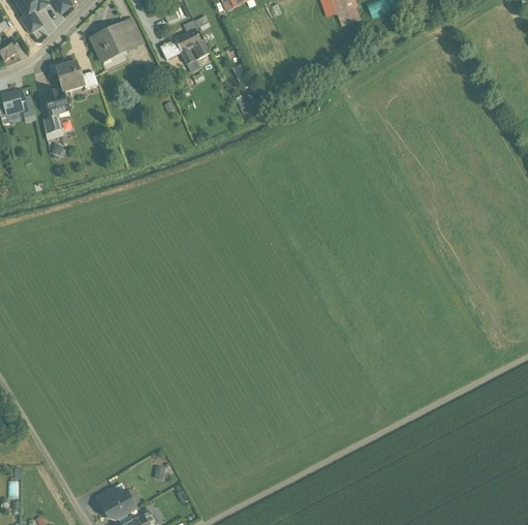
[(14,0),(25,14),(31,9),(36,6),(38,10),(49,4),(45,0),(14,0)]
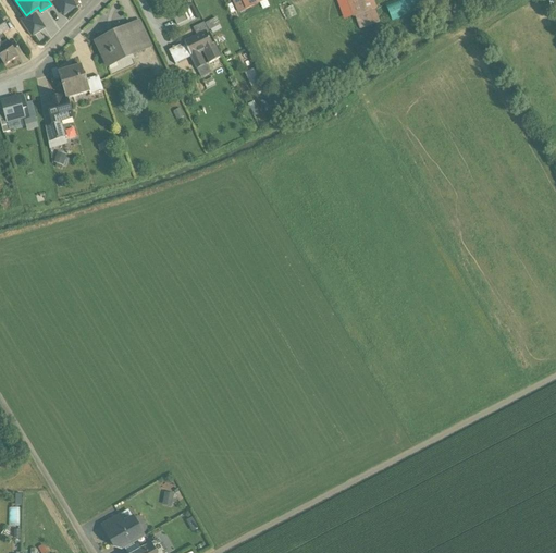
[(63,12),(75,3),(73,0),(56,0),(63,12)]
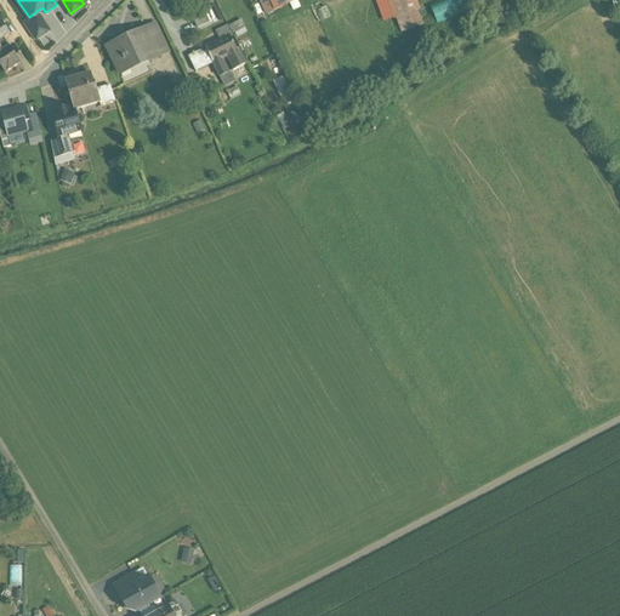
[(437,18),(470,5),(468,0),(428,0),(437,18)]
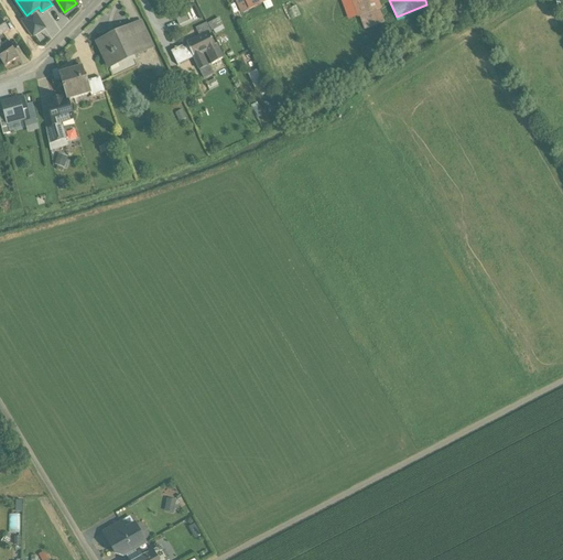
[(173,11),(179,22),(188,17),(183,6),(173,11)]
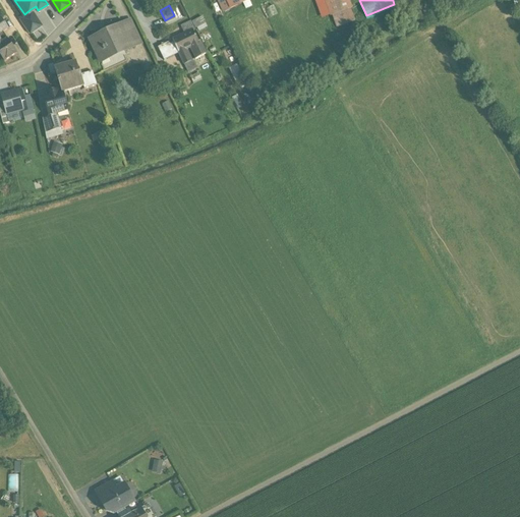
[(19,17),(29,32),(40,23),(31,9),(24,14),(19,17)]
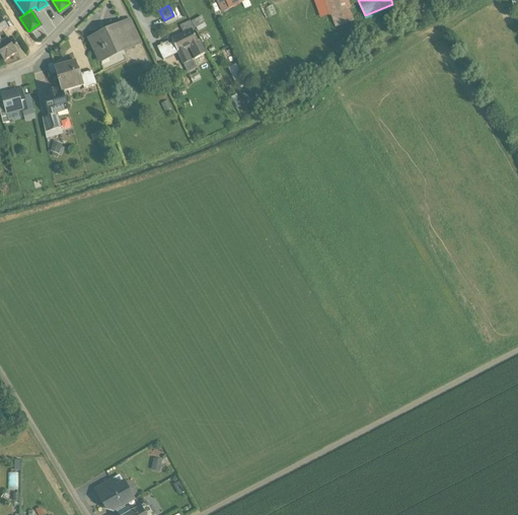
[(7,37),(2,40),(0,37),(0,30),(2,29),(7,25),(0,15),(0,54),(3,59),(16,50),(7,37)]
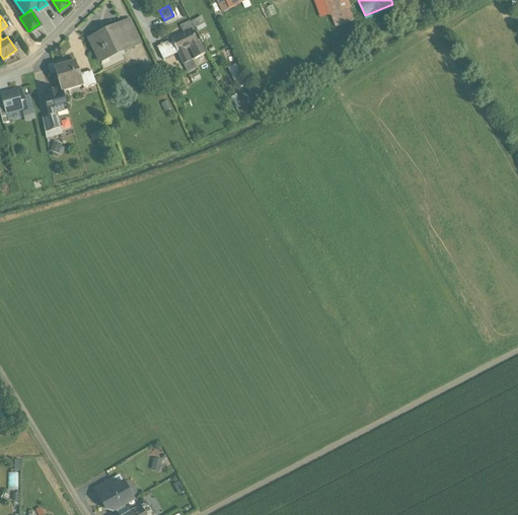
[(128,17),(121,21),(131,45),(139,41),(128,17)]
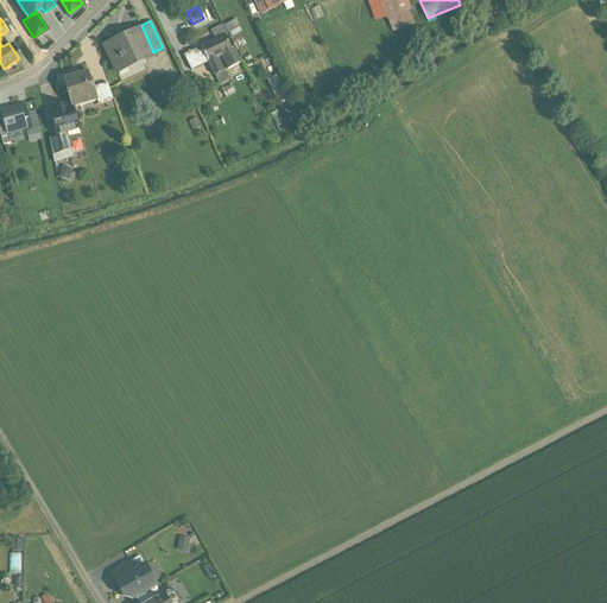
[(141,25),(103,43),(117,69),(153,52),(141,25)]
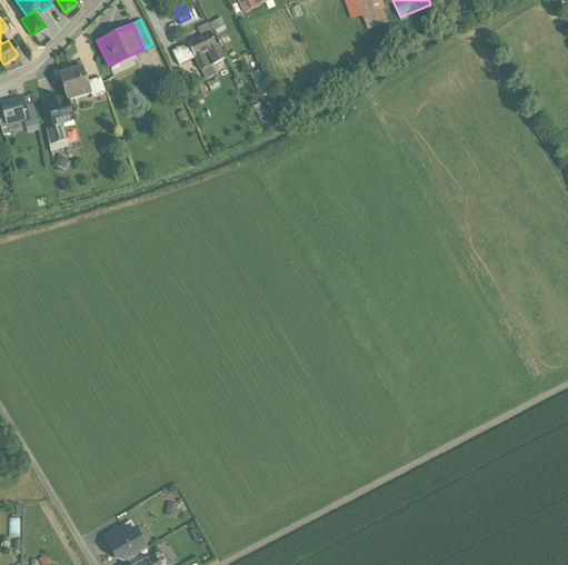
[(210,31),(187,41),(195,55),(207,48),(216,43),(210,31)]
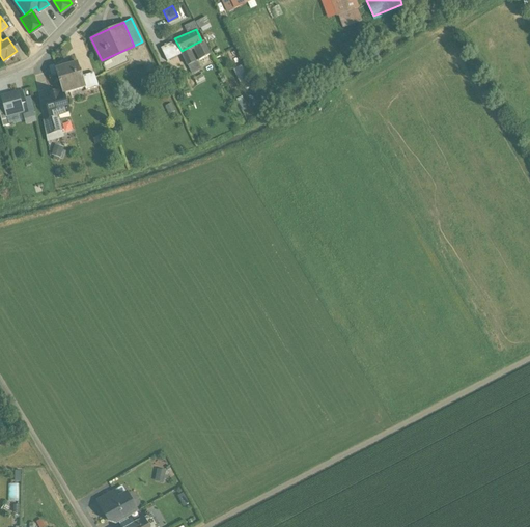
[(182,51),(174,38),(169,42),(164,43),(164,44),(161,46),(167,58),(167,57),(182,51)]
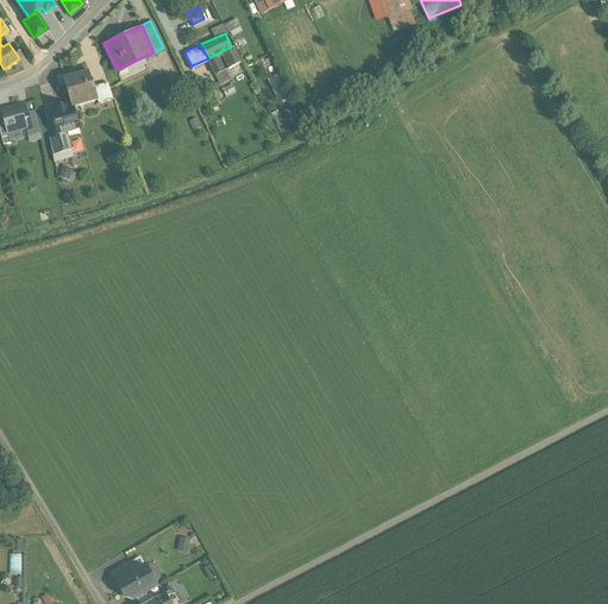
[(233,46),(221,51),(229,64),(240,58),(233,46)]
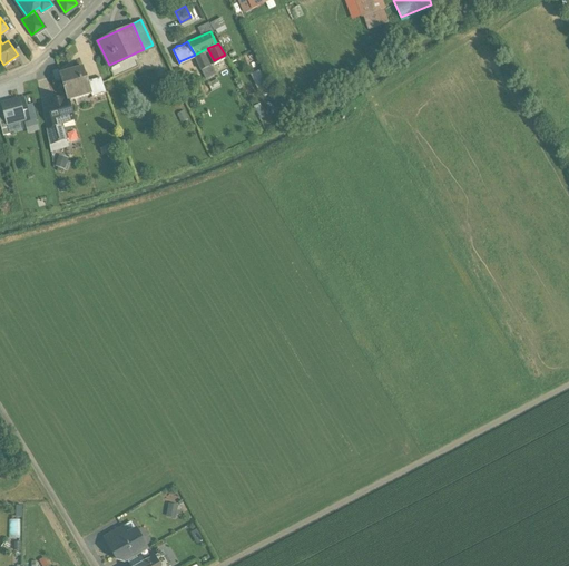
[(195,55),(200,68),(211,64),(204,50),(195,55)]
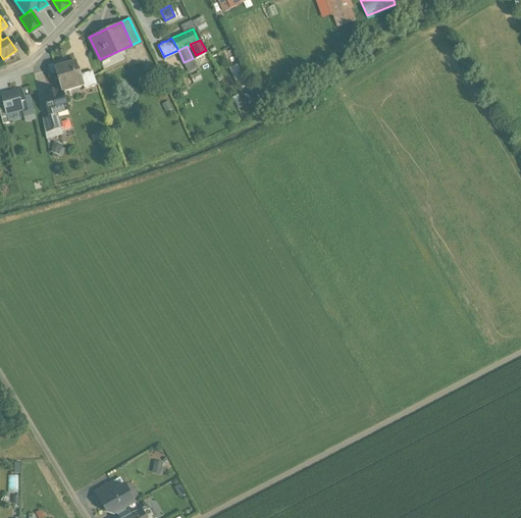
[(188,69),(196,65),(193,58),(184,62),(188,69)]
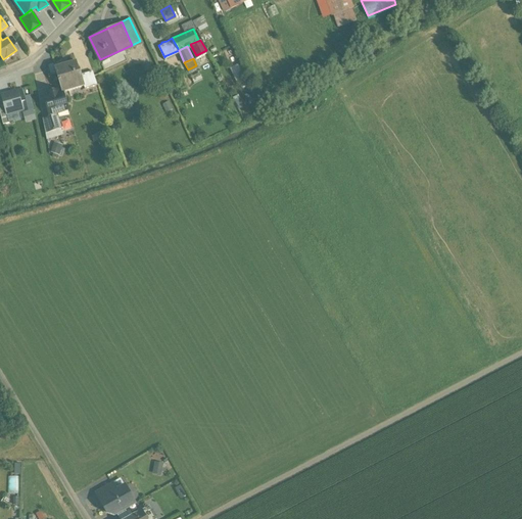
[(76,59),(64,63),(64,64),(55,66),(61,87),(61,90),(62,90),(84,84),(81,73),(79,67),(76,59)]
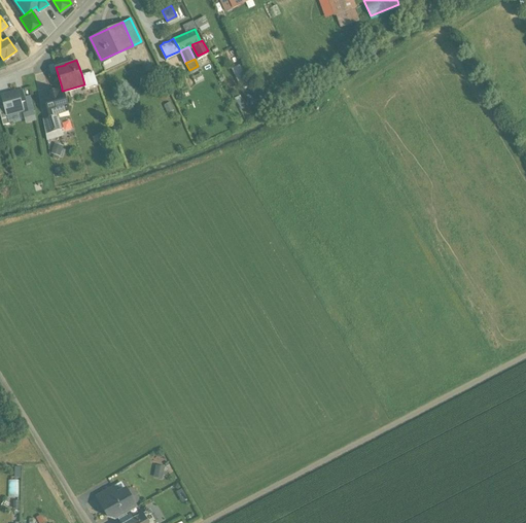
[(93,69),(81,73),(84,84),(84,86),(98,83),(93,69)]
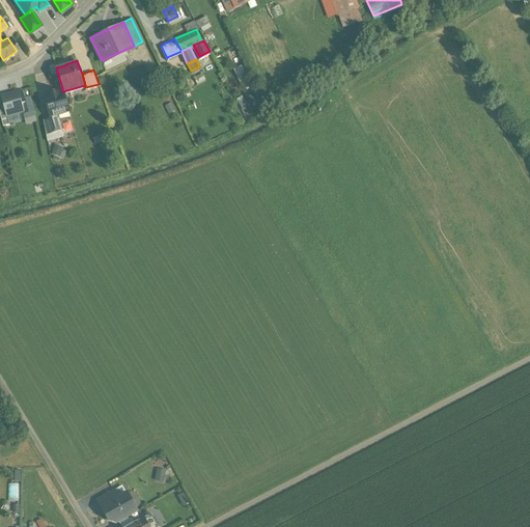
[(62,88),(45,93),(47,102),(46,103),(48,111),(49,116),(51,115),(53,125),(51,125),(53,130),(62,128),(60,120),(71,117),(63,91),(62,91),(62,88)]
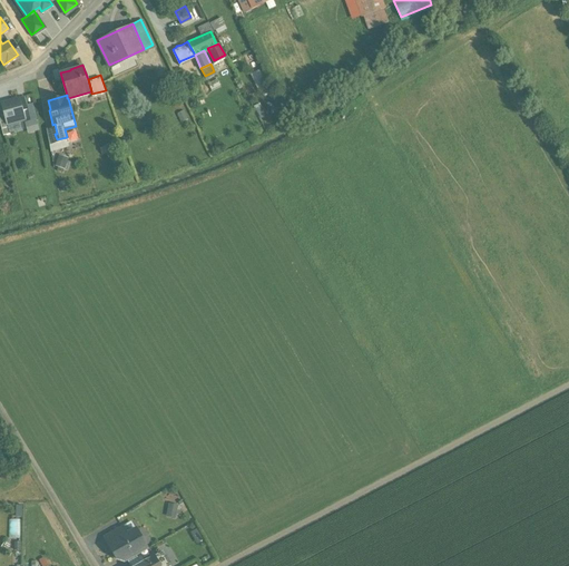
[(1,101),(3,111),(7,122),(25,117),(19,97),(1,101)]
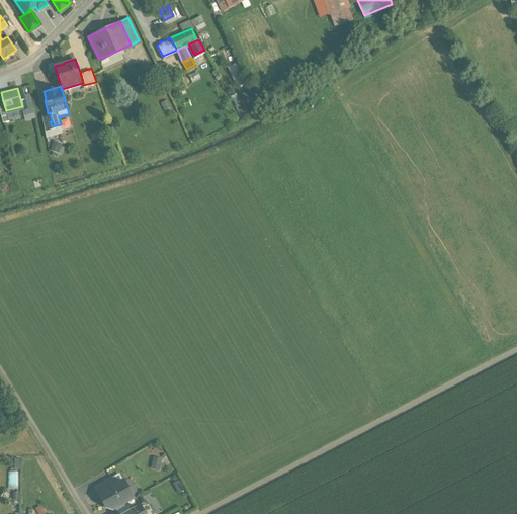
[(8,118),(3,101),(0,102),(0,112),(2,120),(8,118)]
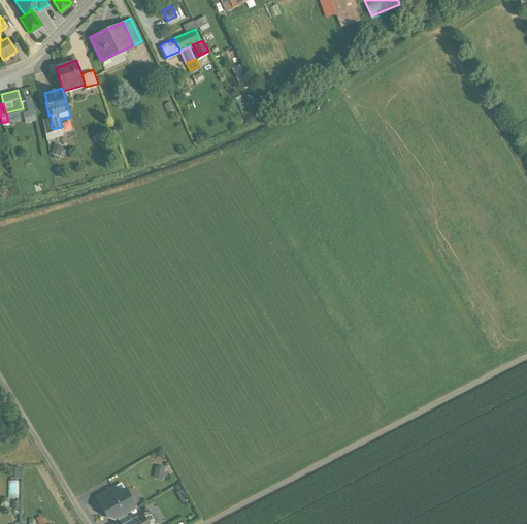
[(22,110),(25,121),(36,118),(33,107),(22,110)]
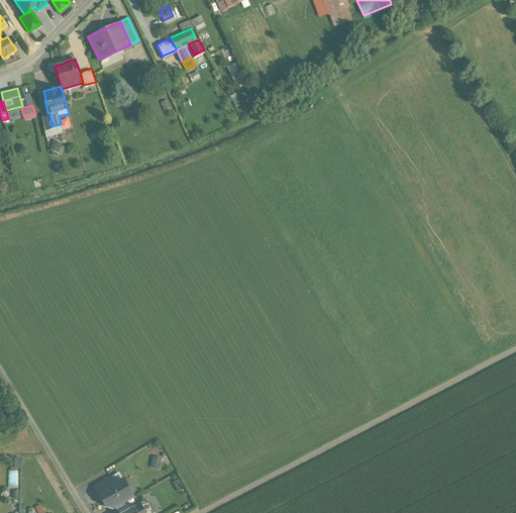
[(47,113),(41,114),(44,128),(52,126),(49,121),(52,121),(49,112),(47,113)]
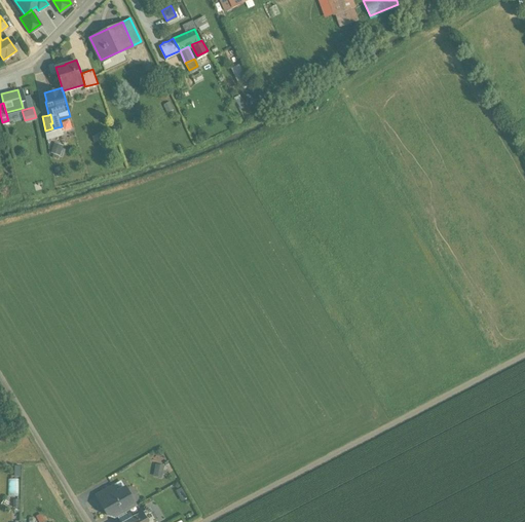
[(59,152),(63,142),(53,139),(50,150),(59,152)]
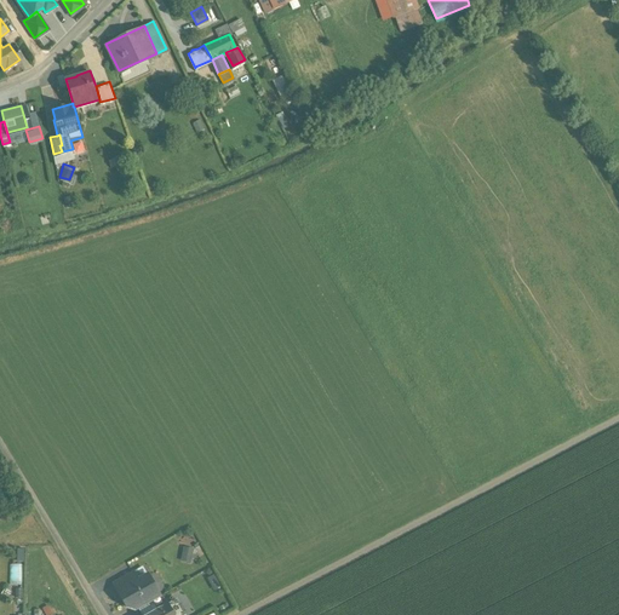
[(133,570),(114,581),(119,590),(138,578),(133,570)]
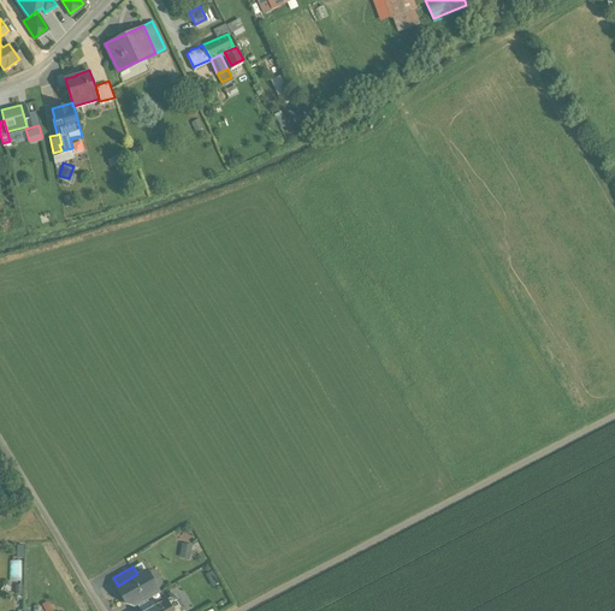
[(142,571),(137,575),(137,574),(118,586),(118,587),(122,585),(125,591),(123,595),(126,601),(134,603),(151,593),(158,589),(151,579),(148,581),(142,571)]
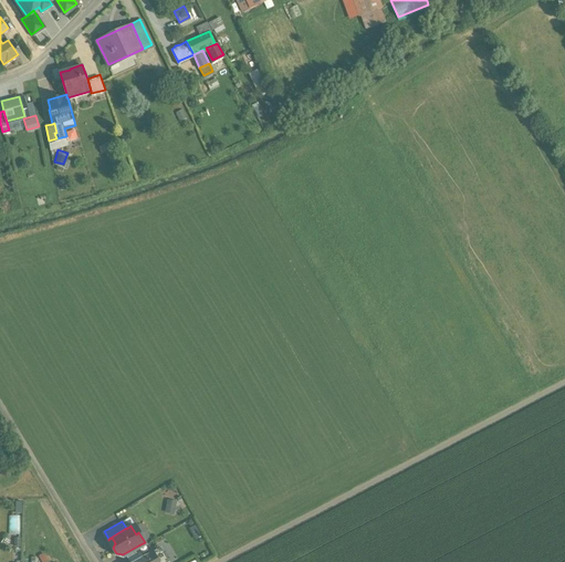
[(138,545),(125,553),(129,561),(158,561),(152,550),(144,555),(138,545)]
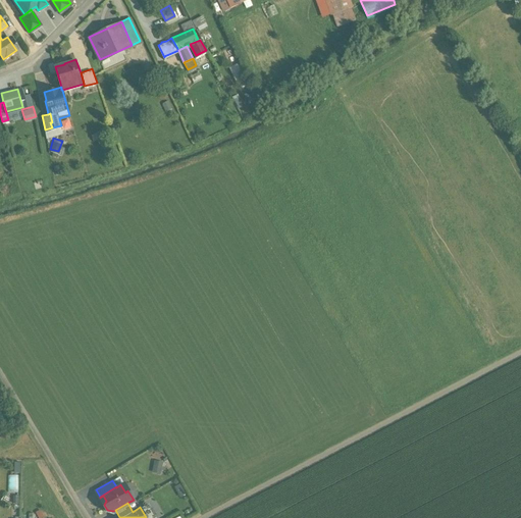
[(148,503),(140,507),(146,517),(152,517),(156,516),(148,503)]
